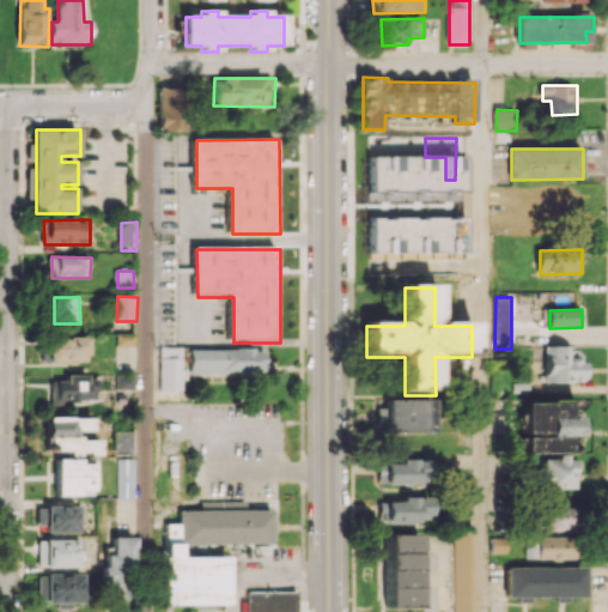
[(137,334),(119,334),(120,346),(137,346),(137,334)]
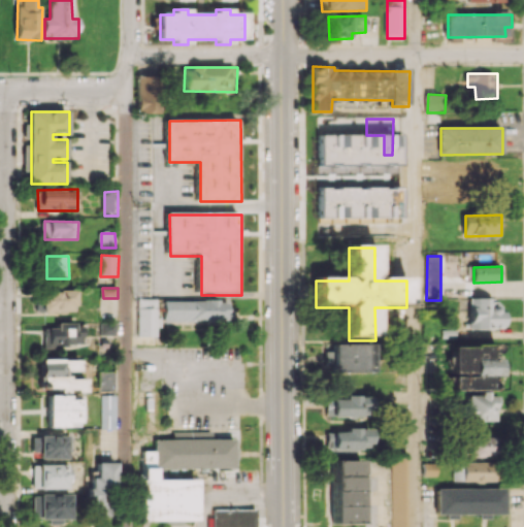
[(76,292),(44,291),(44,311),(75,311),(76,292)]
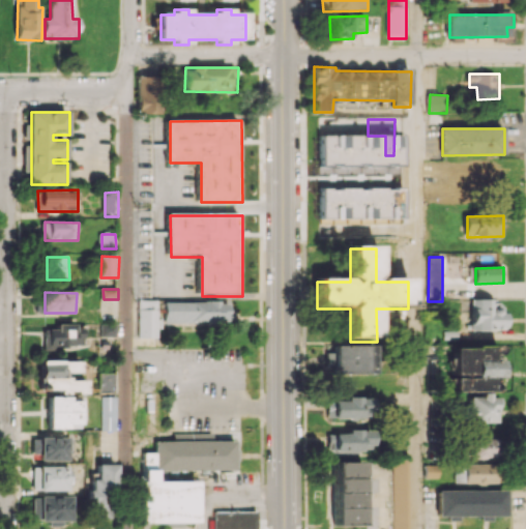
[(474,330),(474,299),(506,299),(506,330),(474,330)]
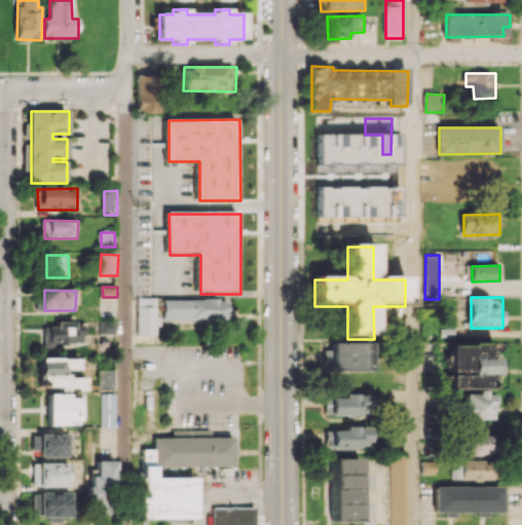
[(139,336),(158,336),(158,327),(162,327),(162,317),(158,317),(158,298),(140,298),(139,336)]
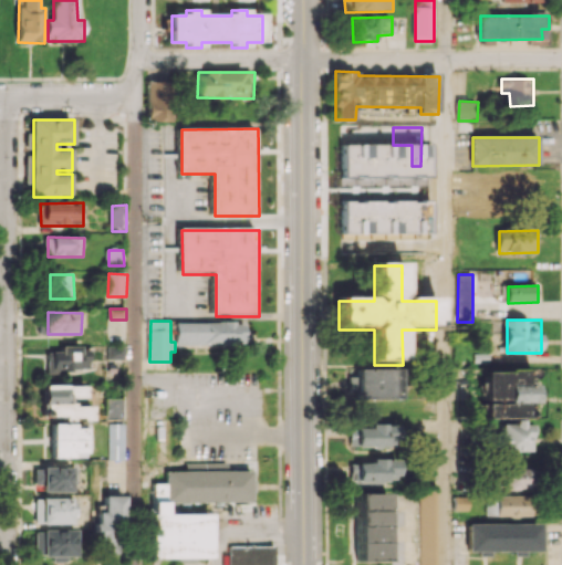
[(179,322),(178,344),(250,345),(250,323),(179,322)]
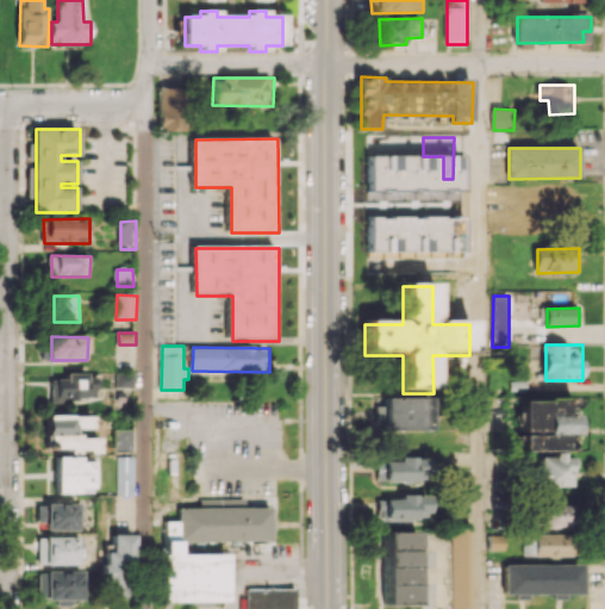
[(89,374),(68,374),(68,379),(54,379),(54,402),(91,402),(89,374)]
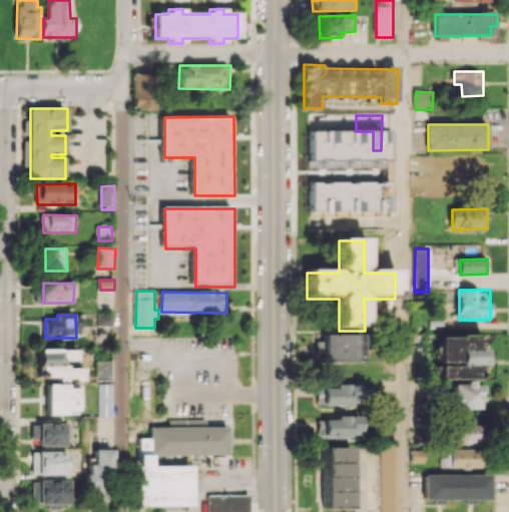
[(114,316),(100,315),(100,324),(114,325),(114,316)]
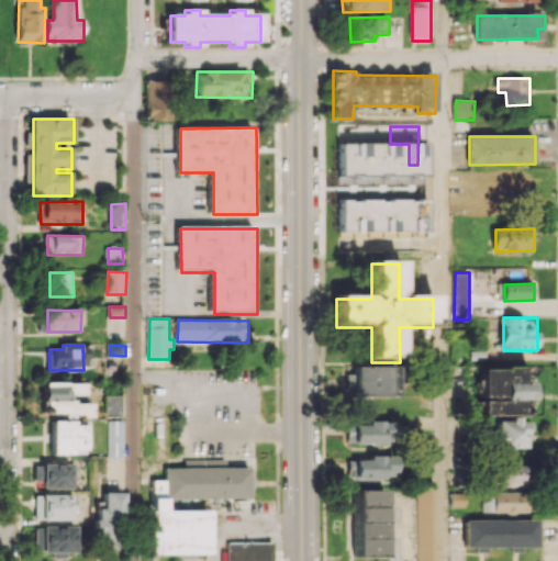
[(357,368),(357,397),(400,396),(399,367),(357,368)]
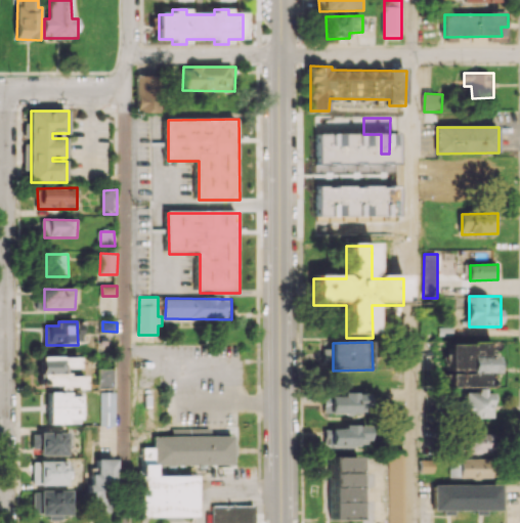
[(450,344),(450,387),(495,388),(495,344),(450,344)]
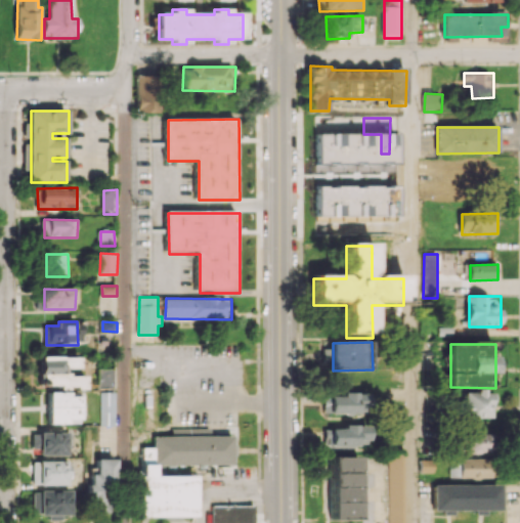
[(80,357),(41,356),(41,387),(59,387),(59,390),(87,390),(87,376),(63,376),(63,367),(80,367),(80,357)]
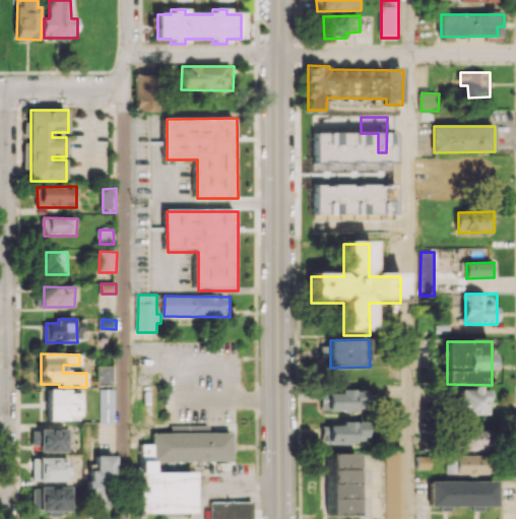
[(50,420),(81,420),(81,393),(70,393),(71,390),(50,389),(50,420)]
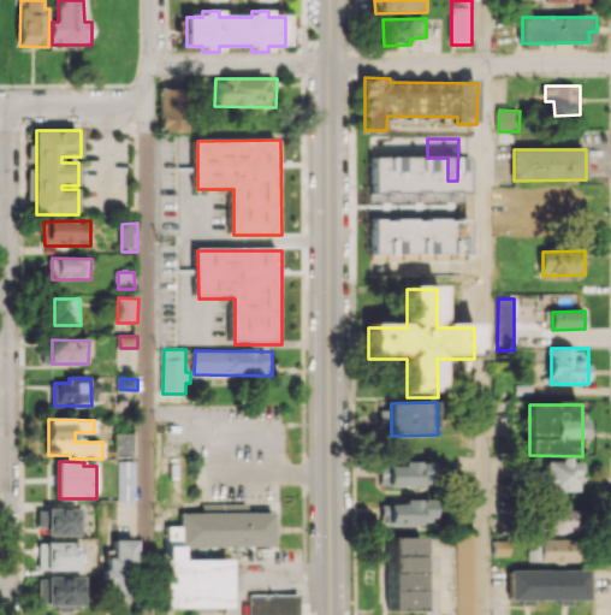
[(120,501),(138,501),(138,462),(122,461),(120,501)]
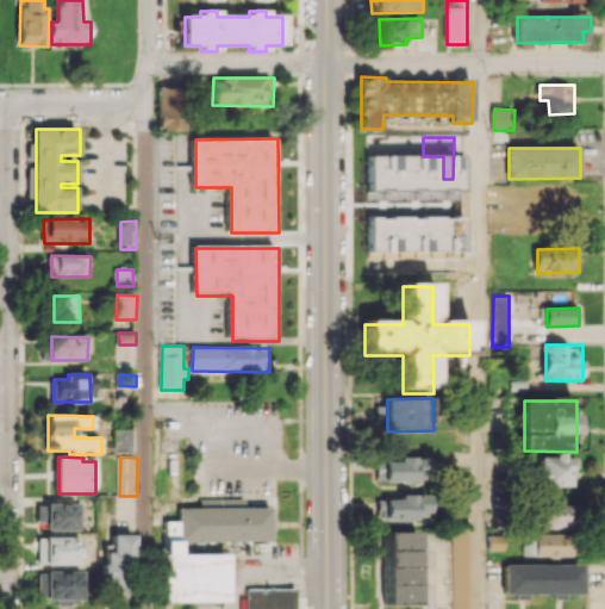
[(379,463),(379,484),(432,483),(432,458),(401,458),(401,461),(379,463)]
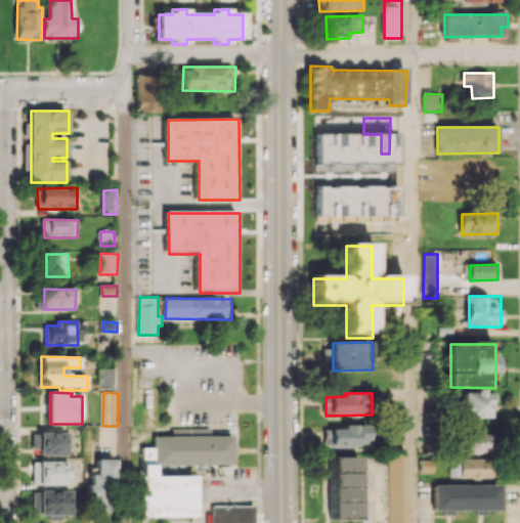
[(467,393),(467,419),(491,419),(491,393),(467,393)]
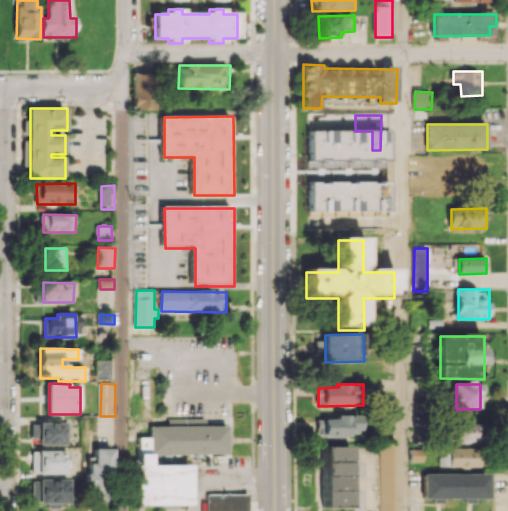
[(324,436),(362,437),(362,416),(337,416),(337,420),(325,420),(324,436)]
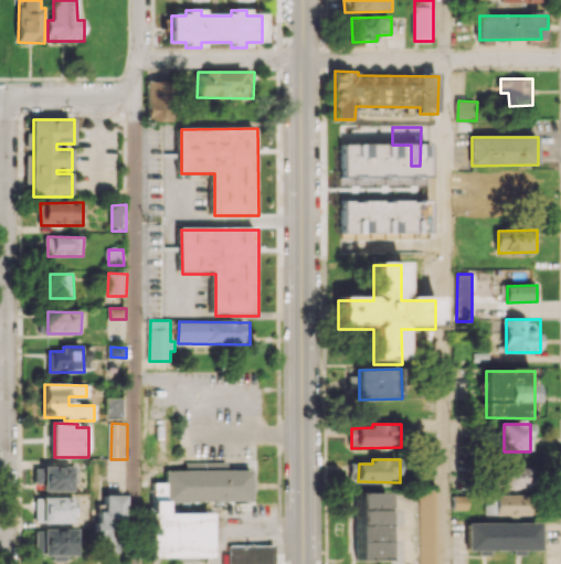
[(44,491),(75,492),(75,467),(45,466),(44,491)]
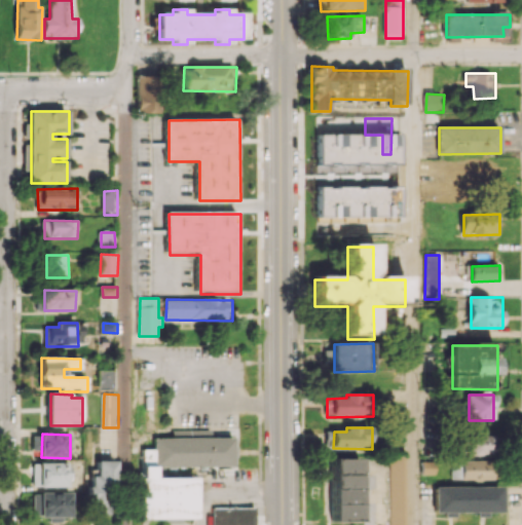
[(494,436),(460,437),(461,455),(494,455),(494,436)]
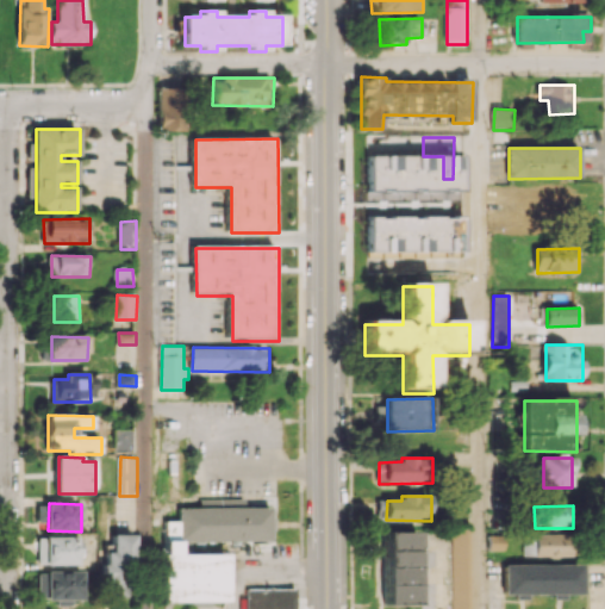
[(229,602),(229,555),(182,555),(182,542),(273,542),(273,530),(278,530),(278,520),(272,520),(272,508),(180,509),(180,521),(164,521),(164,603),(229,602)]
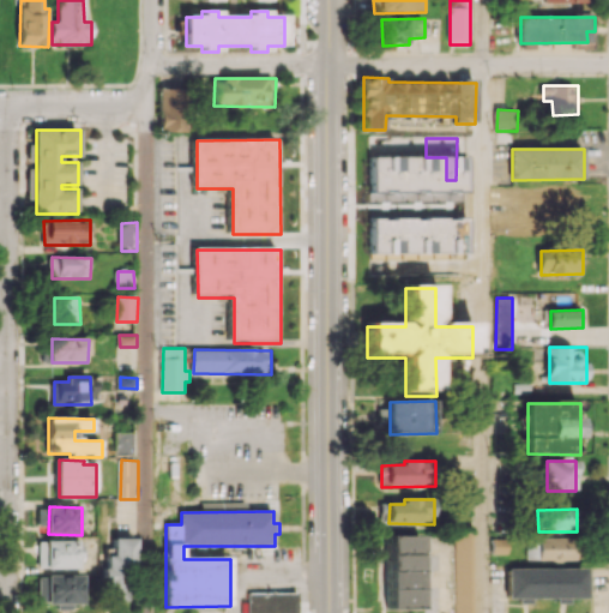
[(387,535),(389,610),(422,610),(422,535),(387,535)]
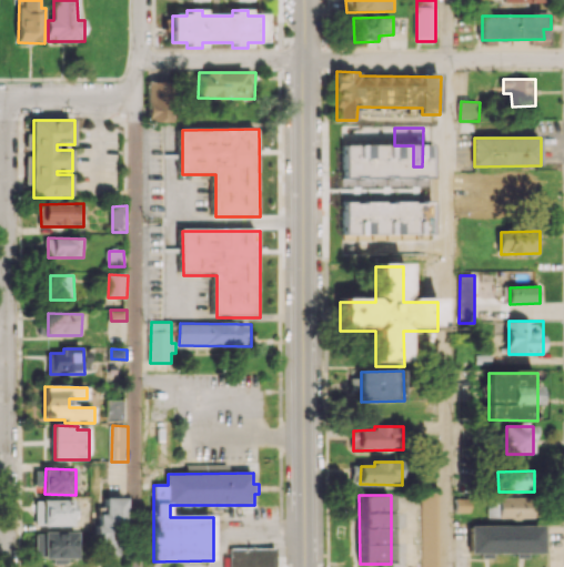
[(457,497),(457,514),(472,513),(472,497),(457,497)]
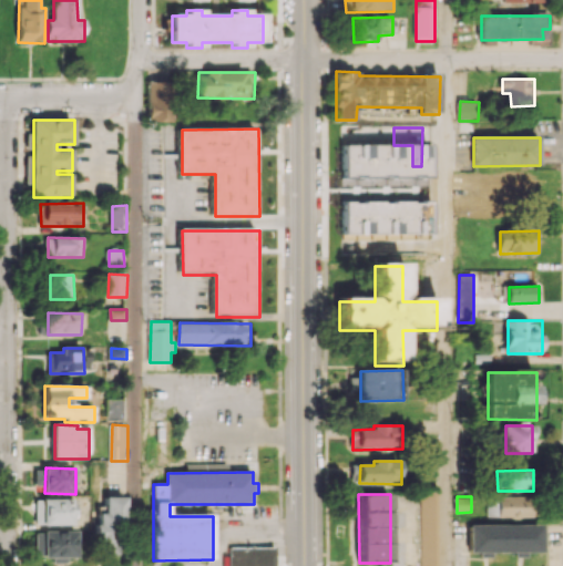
[(125,497),(106,497),(105,514),(99,514),(98,555),(125,555),(125,497)]
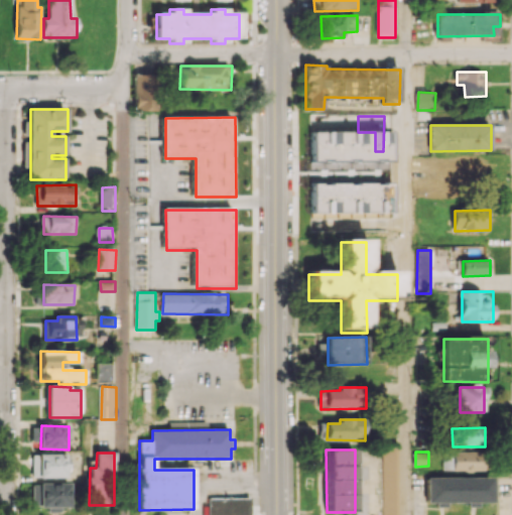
[(488,453),(445,453),(445,471),(488,471),(488,453)]
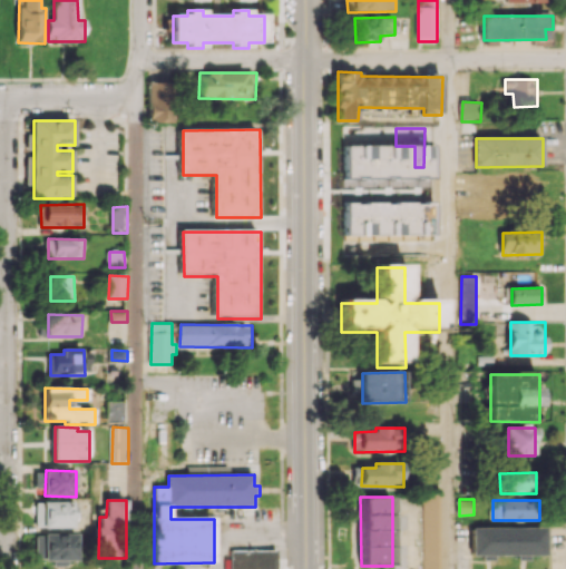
[(39,529),(77,528),(76,502),(38,502),(39,529)]
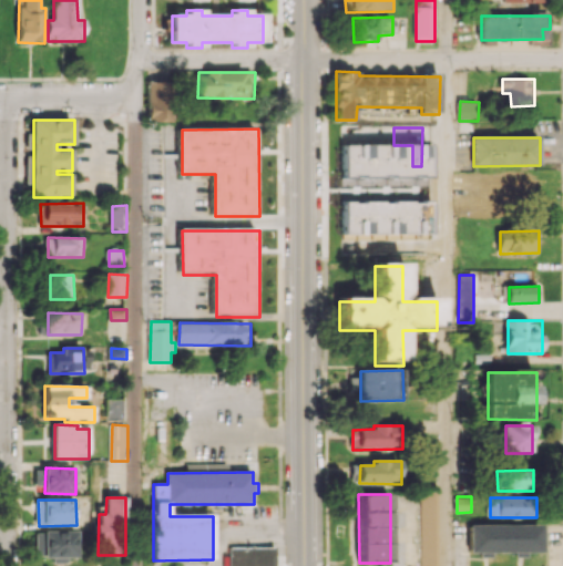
[(541,553),(541,525),(470,525),(470,554),(483,553),(483,558),(493,557),(493,553),(518,553),(518,557),(529,557),(529,553),(541,553)]
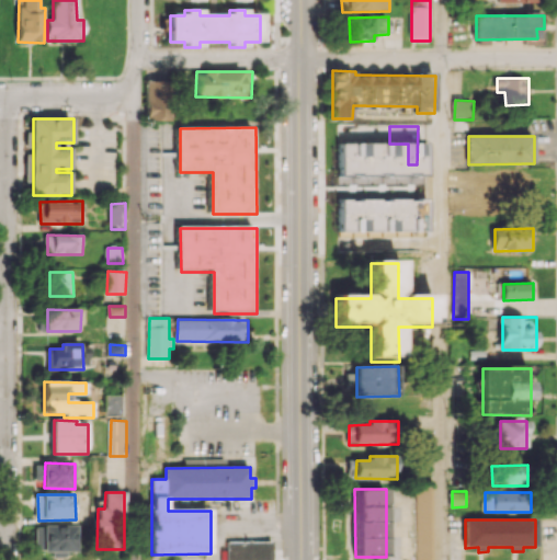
[(37,526),(37,551),(54,551),(54,557),(68,557),(68,552),(78,552),(78,526),(37,526)]
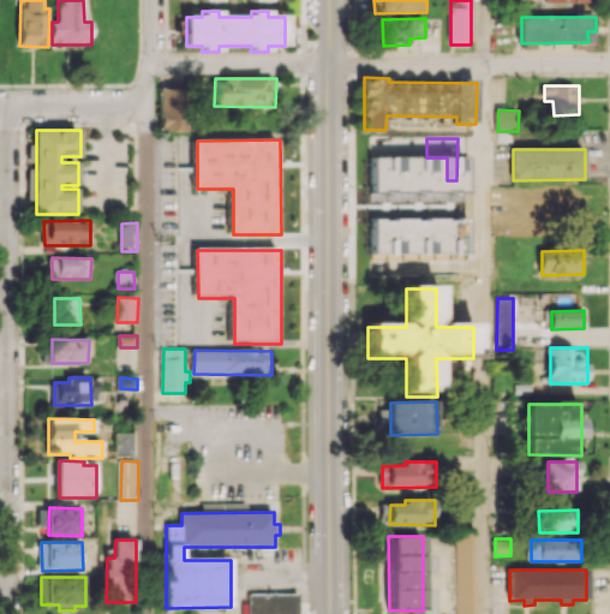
[(298,613),(299,594),(251,595),(251,613),(298,613)]
